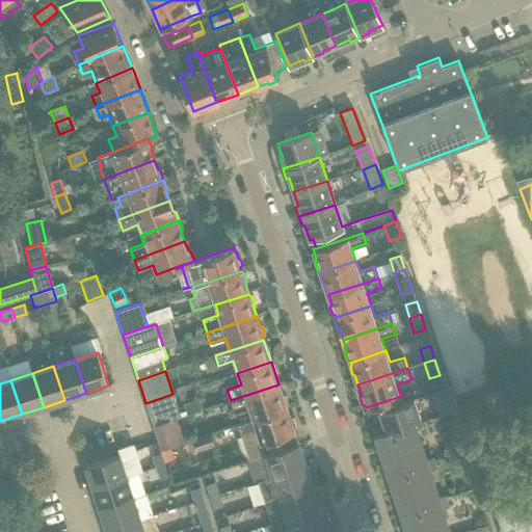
[(248,407),(251,419),(286,407),(287,404),(285,397),(283,396),(278,384),(231,400),(234,413),(248,407)]
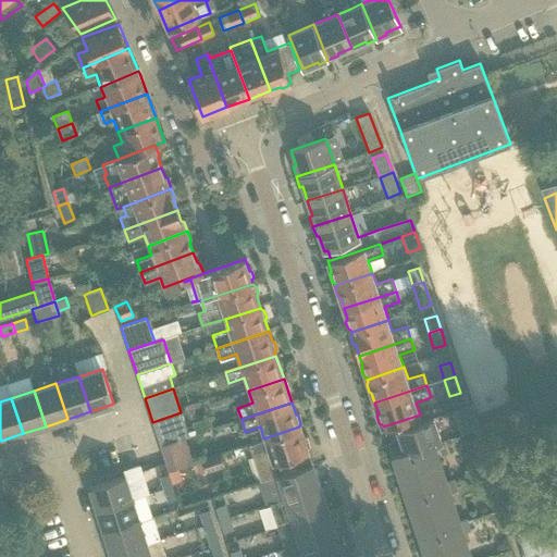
[(471,406),(457,410),(465,433),(479,429),(471,406)]
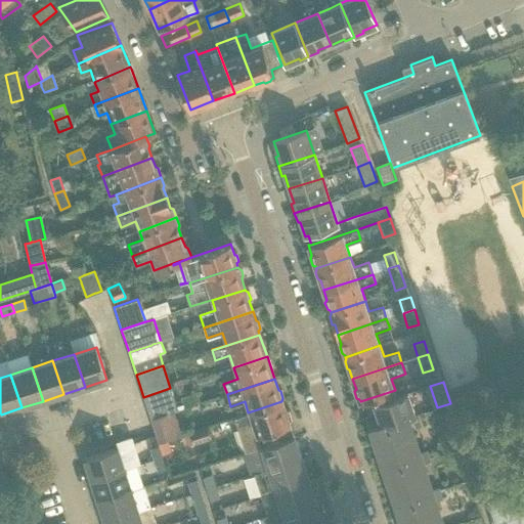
[(143,397),(150,420),(177,410),(170,388),(143,397)]
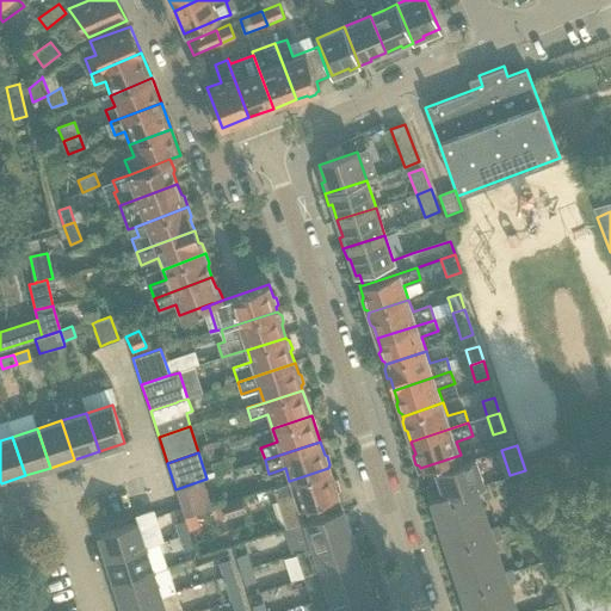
[(427,493),(430,501),(476,486),(483,483),(475,458),(458,464),(436,471),(444,495),(440,497),(436,489),(427,493)]
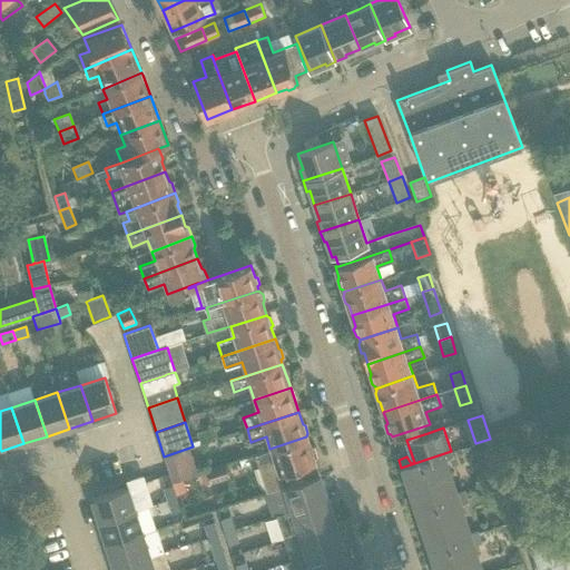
[(269,449),(255,454),(259,467),(267,492),(284,487),(320,475),(314,459),(315,457),(313,450),(311,448),(306,436),(269,449)]
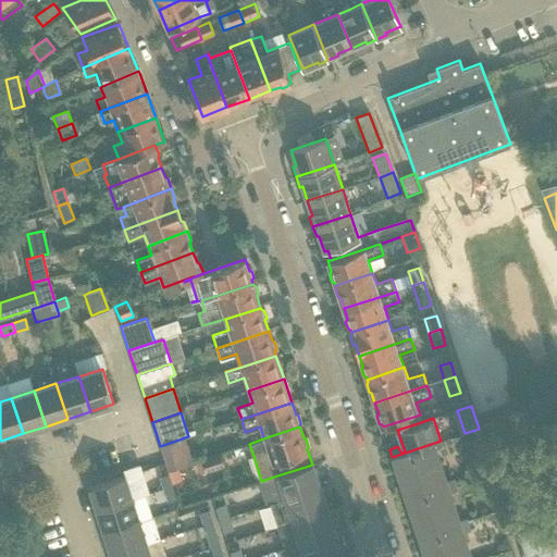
[(188,436),(160,446),(168,471),(170,471),(180,468),(192,463),(184,438),(189,437),(188,436)]
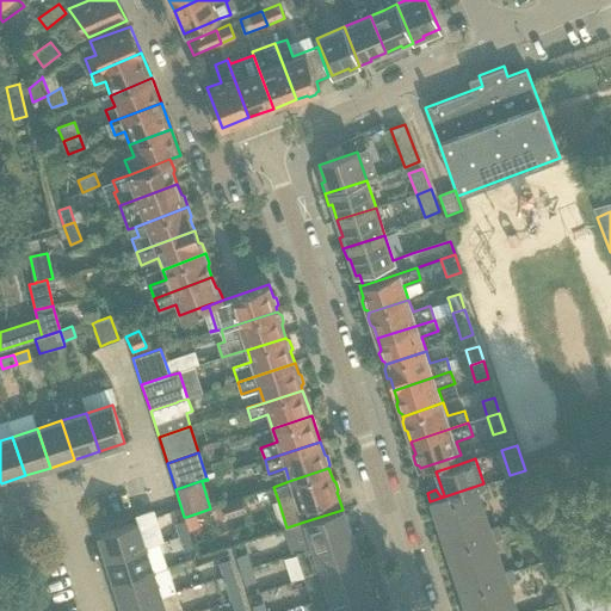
[(476,486),(430,501),(444,542),(458,586),(466,610),(508,610),(500,586),(514,582),(511,569),(497,574),(487,543),(501,538),(497,525),(482,530),(474,500),(480,498),(476,487),(476,486)]
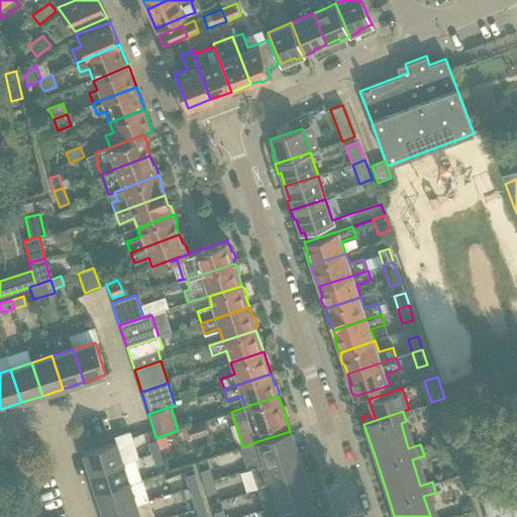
[(204,421),(187,427),(191,438),(207,432),(204,421)]
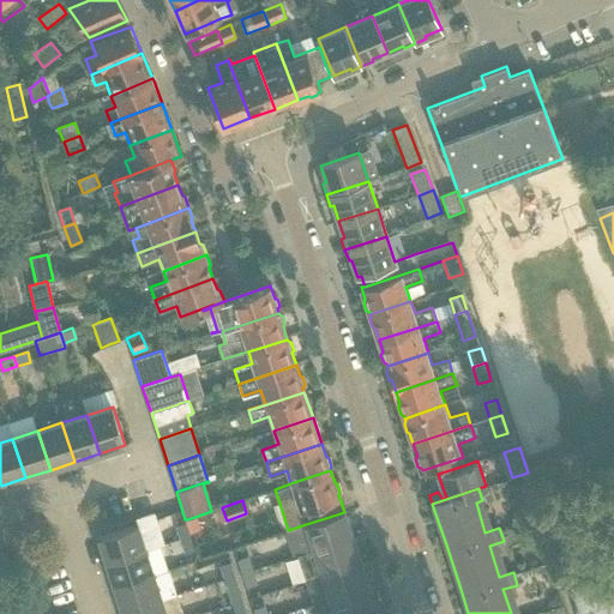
[(306,524),(314,551),(353,537),(351,533),(354,531),(350,519),(348,521),(344,512),(306,524)]
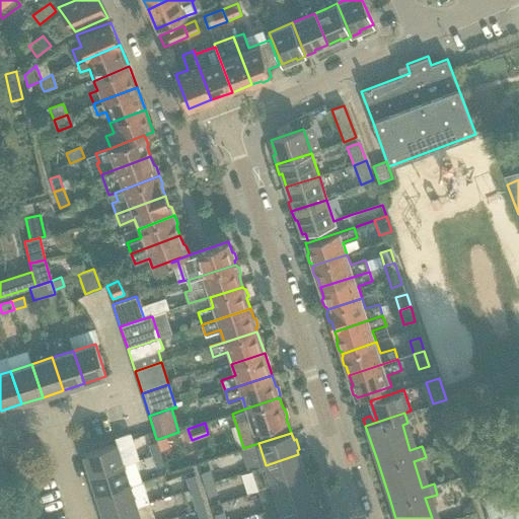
[(117,443),(124,465),(135,461),(140,459),(132,435),(116,440),(117,443)]
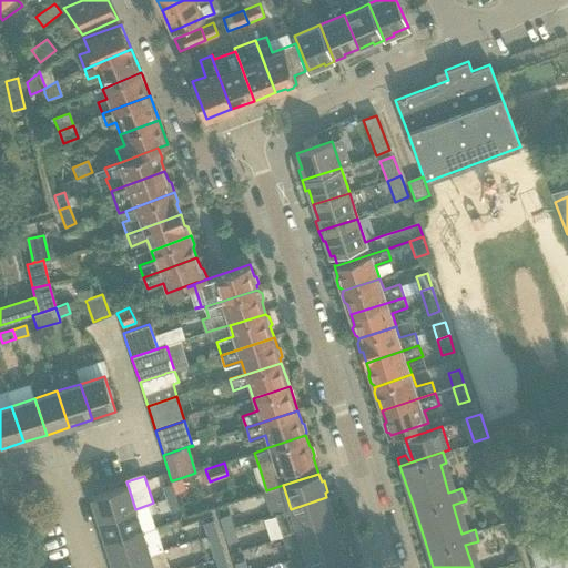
[(183,477),(173,480),(175,487),(185,485),(183,477)]
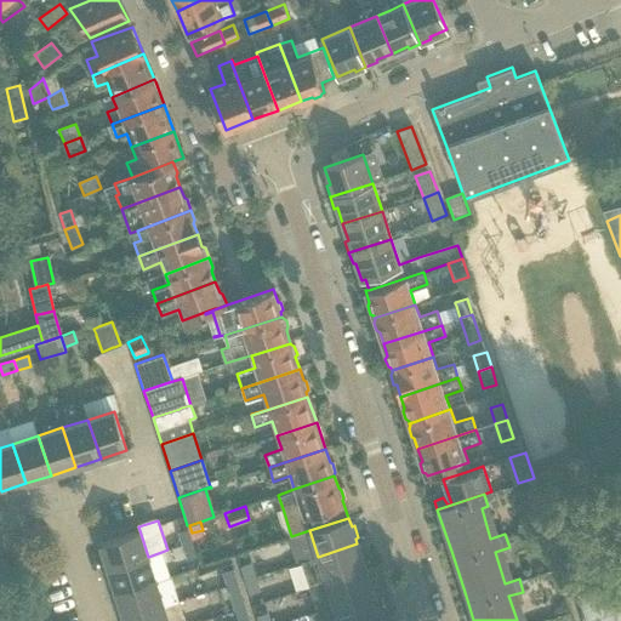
[(177,531),(182,546),(193,542),(188,528),(177,531)]
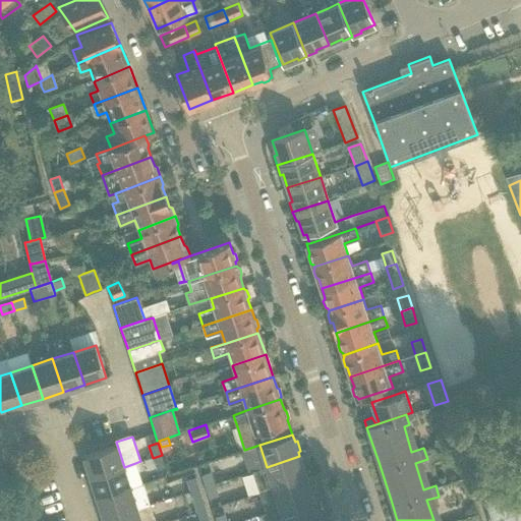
[(83,456),(91,477),(124,467),(117,445),(83,456)]
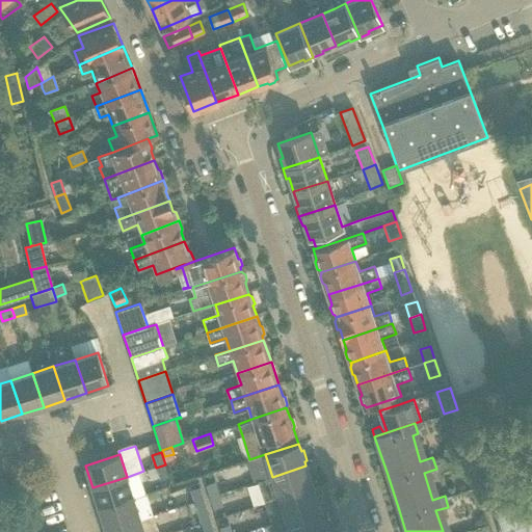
[(165,464),(156,468),(160,479),(169,476),(165,464)]
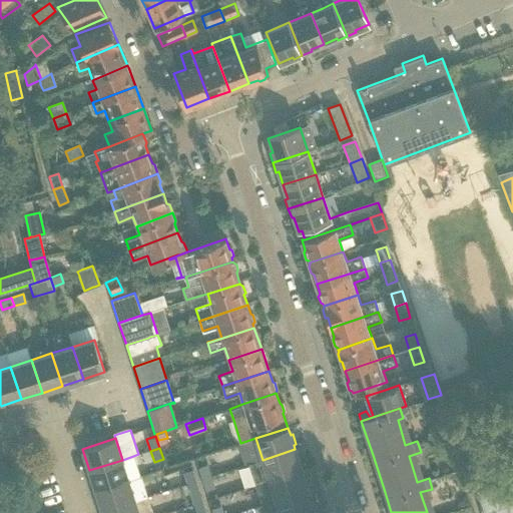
[(263,460),(248,464),(250,470),(255,485),(269,480),(302,469),(301,465),(303,465),(299,454),(297,455),(295,449),(263,460)]
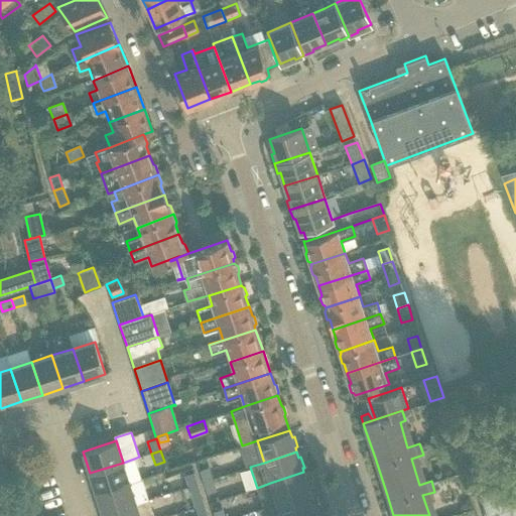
[(130,483),(141,480),(134,459),(123,463),(130,483)]
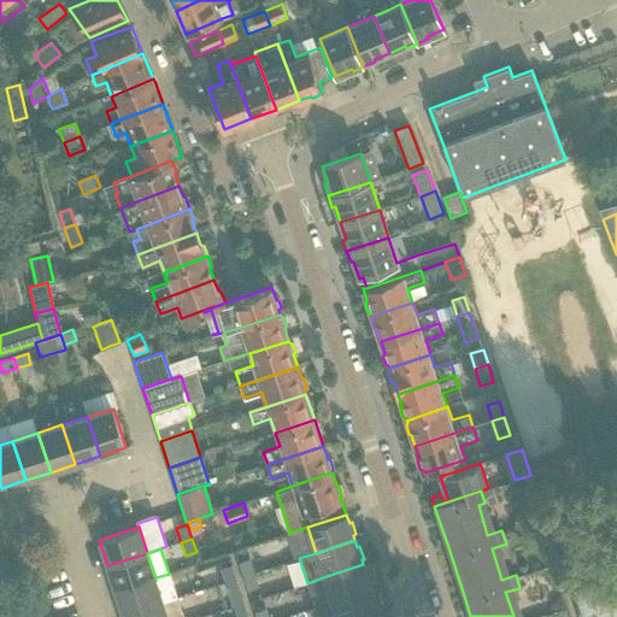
[(107,565),(116,591),(156,577),(147,553),(107,565)]
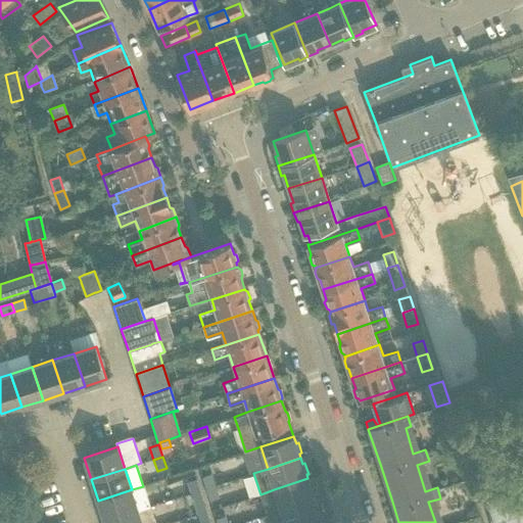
[(211,474),(202,477),(202,479),(204,482),(206,488),(215,486),(211,476),(211,474)]
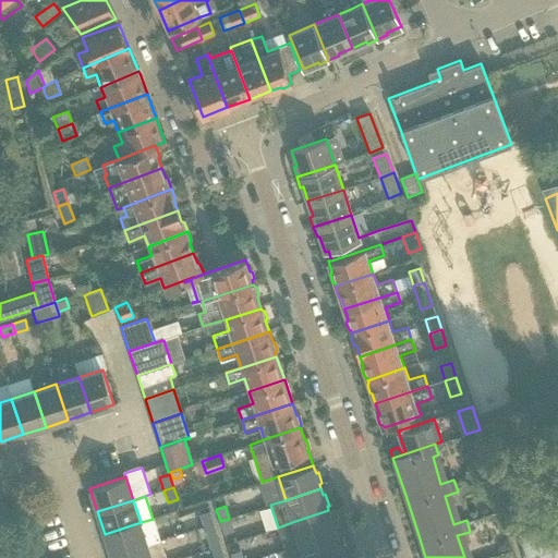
[(292,522),(278,528),(284,549),(289,548),(300,545),(336,533),(334,529),(336,528),(332,517),(330,518),(328,510),(292,522)]
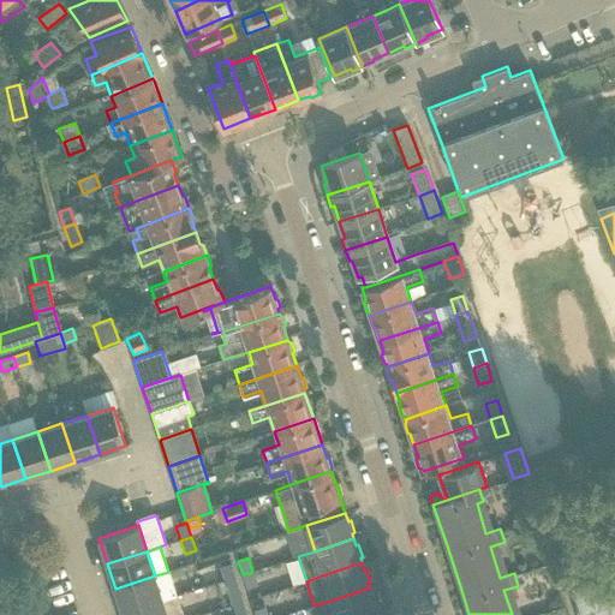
[(231,563),(220,567),(220,568),(225,580),(234,577),(231,565),(231,563)]
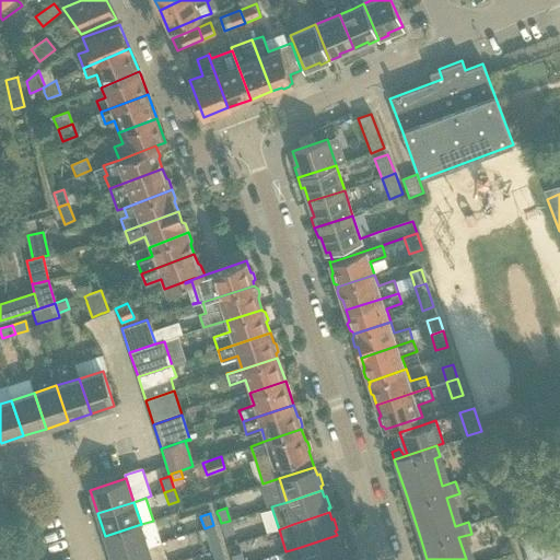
[(141,524),(105,536),(113,559),(148,547),(160,543),(153,521),(141,524)]
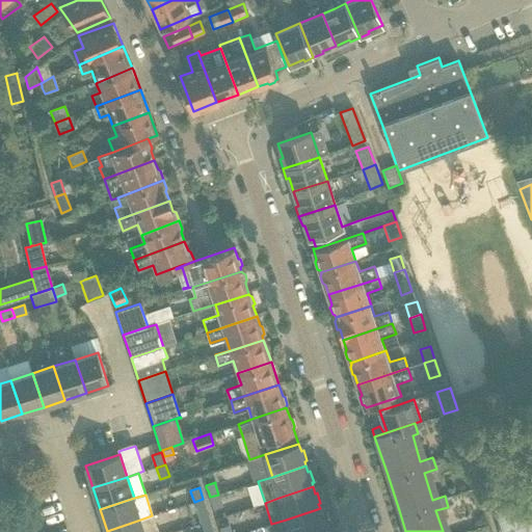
[(218,495),(210,497),(214,509),(222,506),(218,495)]
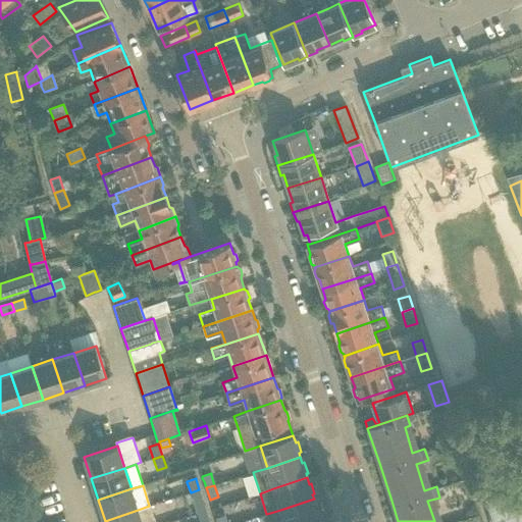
[(199,489),(191,492),(197,513),(206,511),(199,489)]
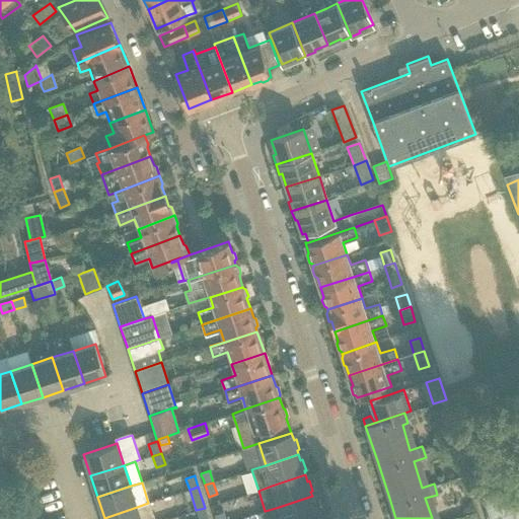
[(515,518),(506,489),(483,496),(489,518),(515,518)]
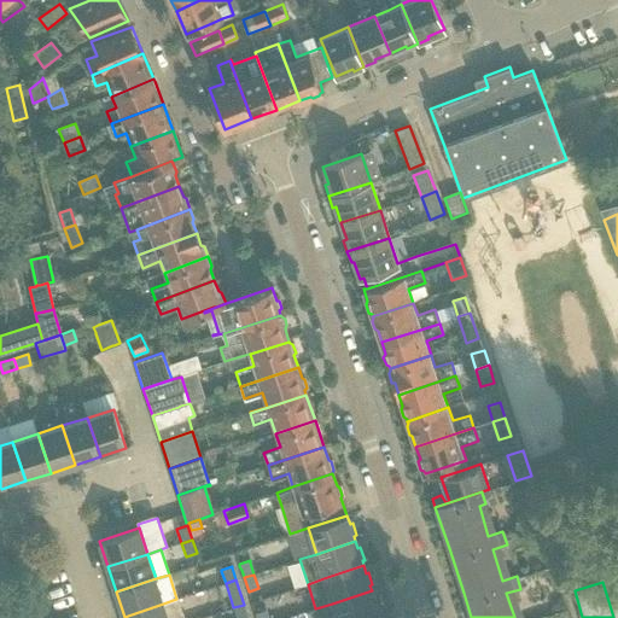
[(315,608),(309,611),(312,617),(319,617),(324,617),(373,617),(380,616),(378,610),(380,610),(377,596),(374,598),(372,590),(332,604),(320,607),(315,608)]
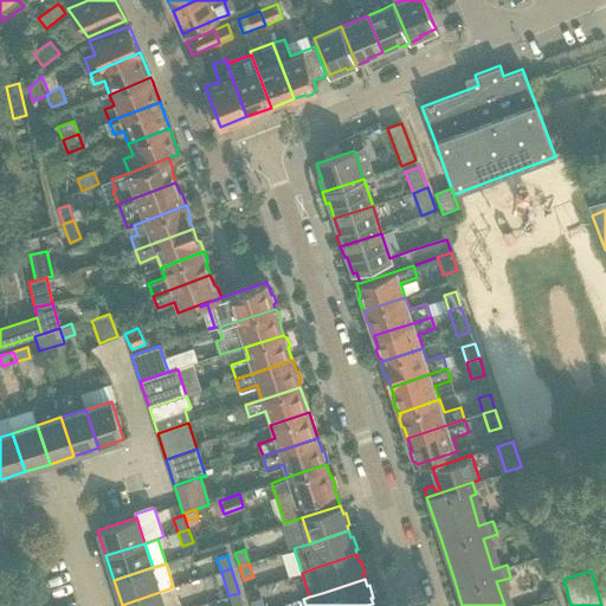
[(179,605),(173,587),(160,592),(165,605),(179,605)]
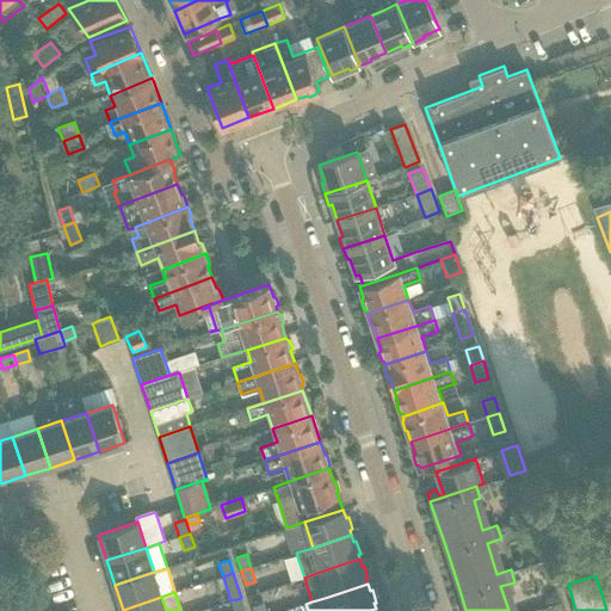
[(123,610),(122,610),(166,610),(161,597),(123,610)]
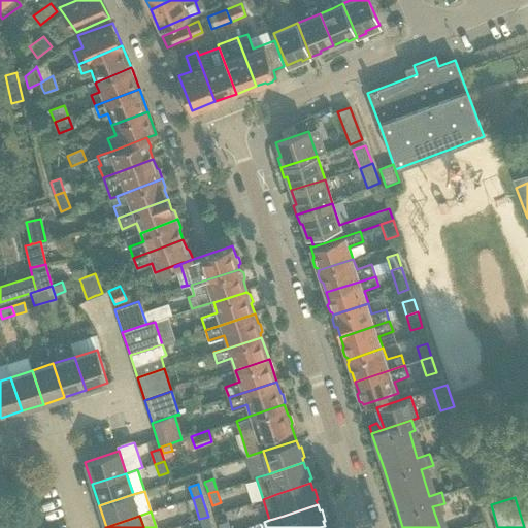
[(208,517),(199,519),(201,527),(209,527),(211,527),(208,517)]
